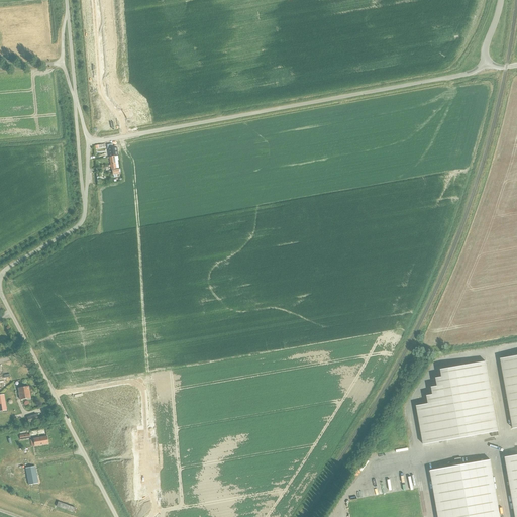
[(114,156),(109,158),(111,170),(119,168),(118,161),(119,161),(118,157),(114,157),(114,156)]
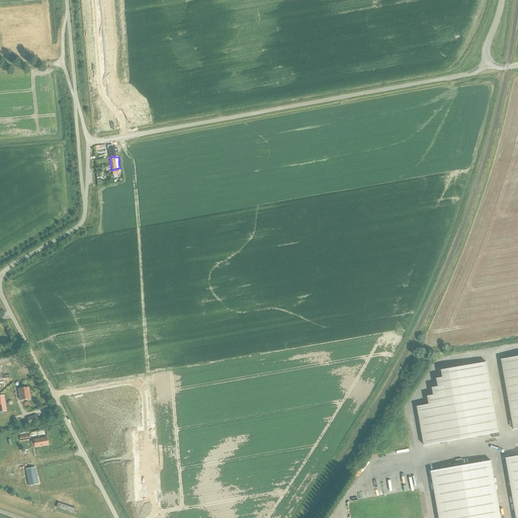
[(517,356),(502,359),(514,430),(517,428),(517,356)]
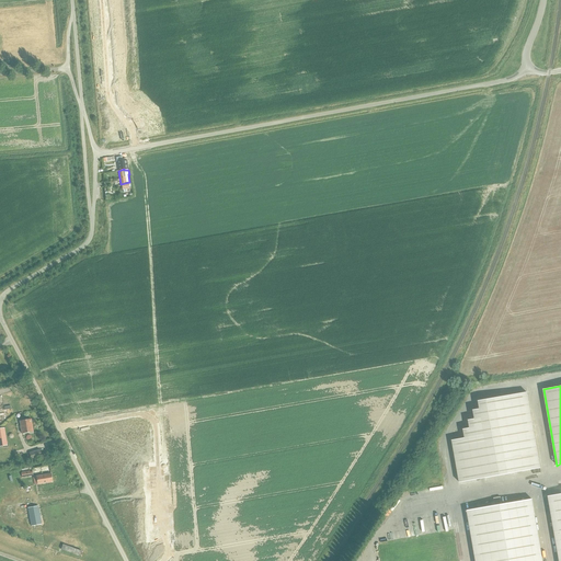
[(459,482),(540,468),(527,392),(479,401),(480,409),(473,410),(476,419),(469,421),(470,428),(464,430),(466,438),(453,441),(459,482)]
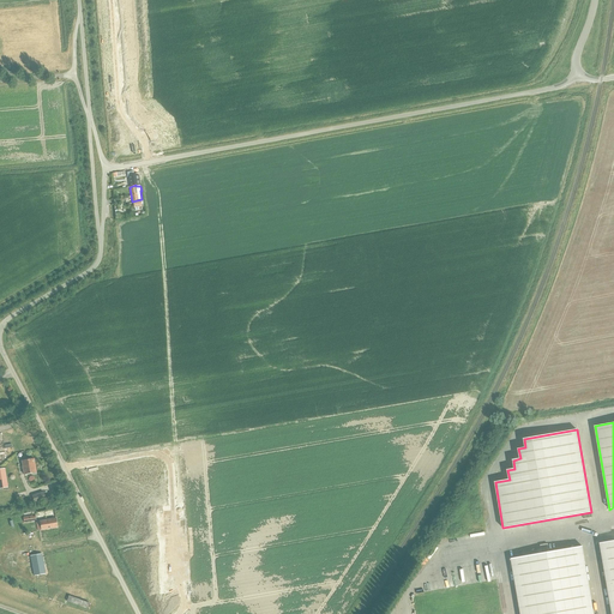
[(22,461),(24,475),(36,473),(34,459),(22,461)]
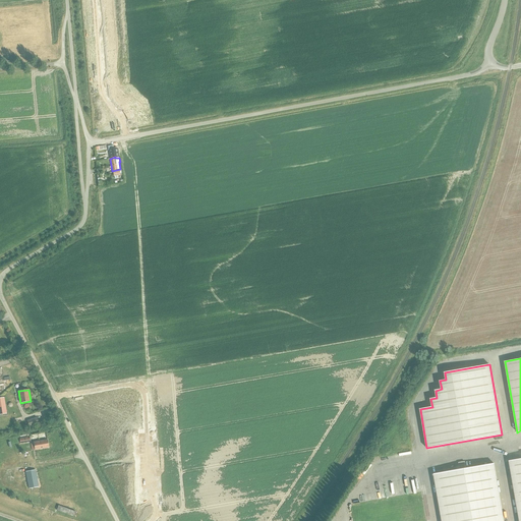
[(27,420),(30,426),(39,423),(37,417),(27,420)]
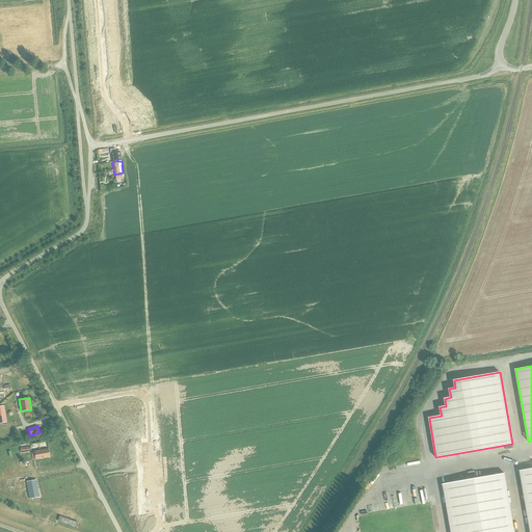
[(32,452),(33,459),(50,456),(48,449),(32,452)]
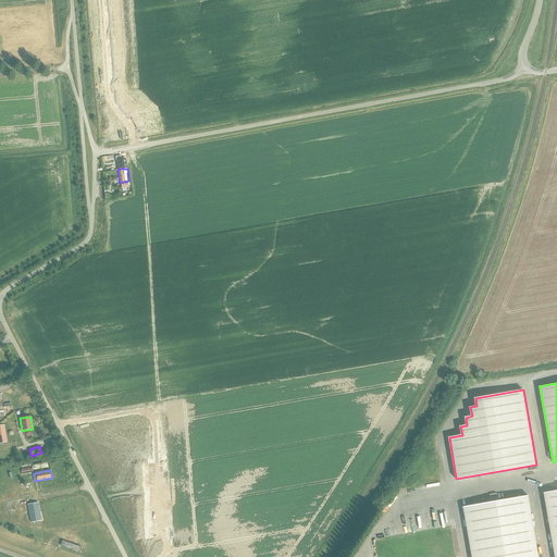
[(556,556),(556,491),(544,493),(555,556),(556,556)]
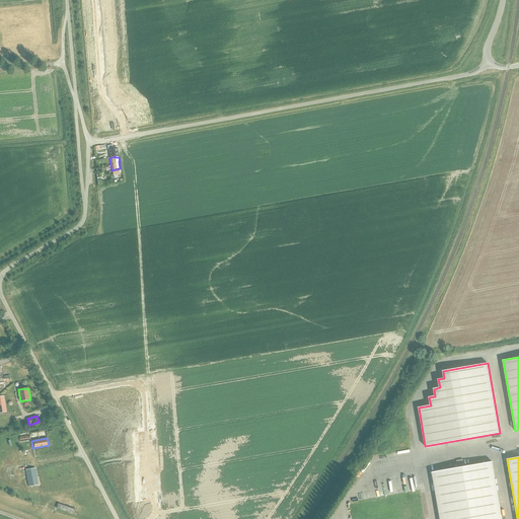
[(432,472),(438,504),(440,518),(502,518),(492,462),(432,472)]
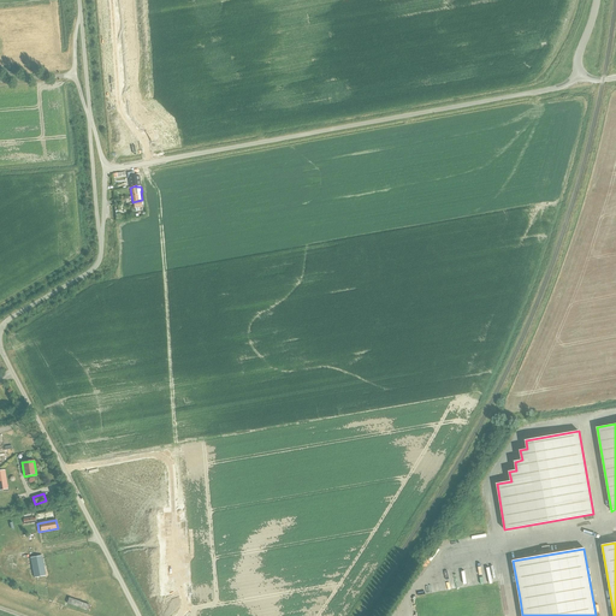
[(33,567),(34,578),(46,575),(42,555),(31,557),(30,551),(7,556),(10,572),(33,567)]
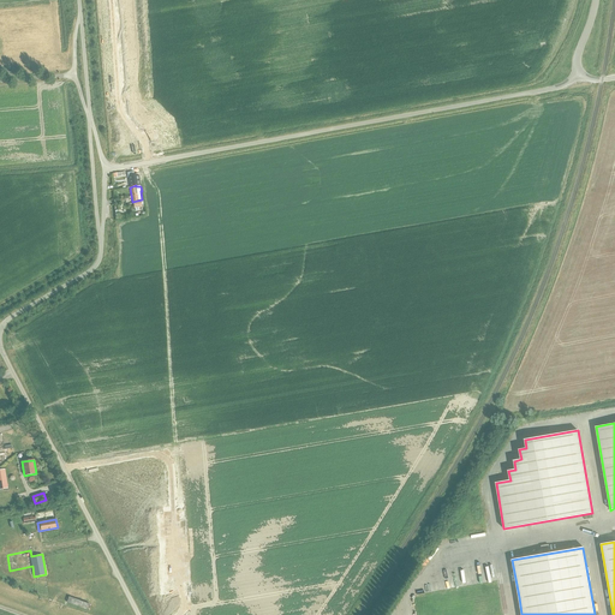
[(89,604),(69,597),(66,603),(87,610),(89,604)]
